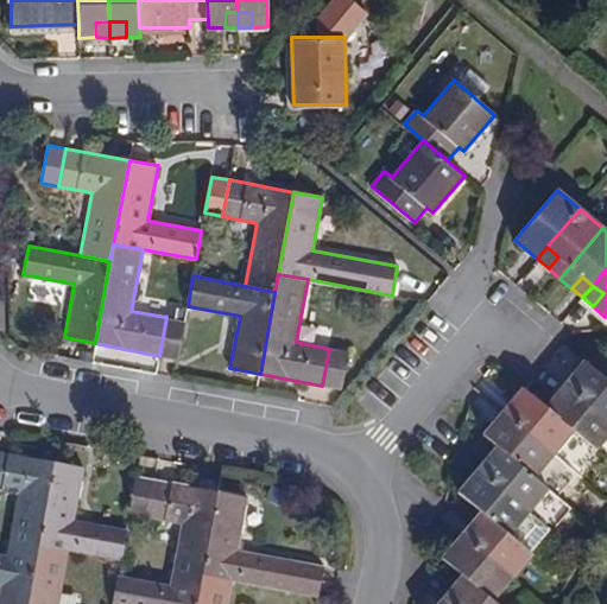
[(184,320),(166,317),(159,356),(177,360),(184,320)]
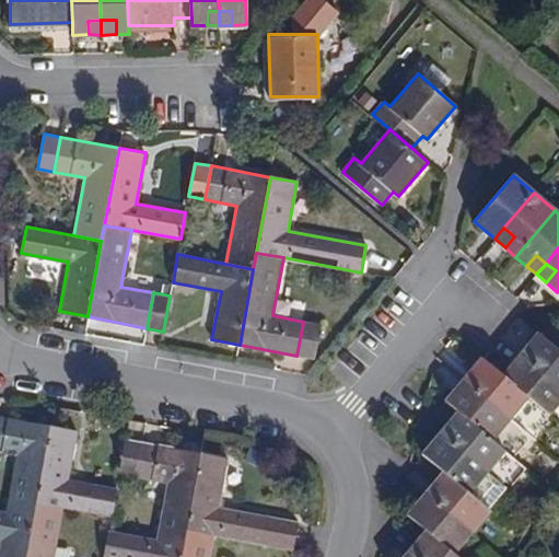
[(303,322),(297,356),(314,359),(321,324),(303,322)]
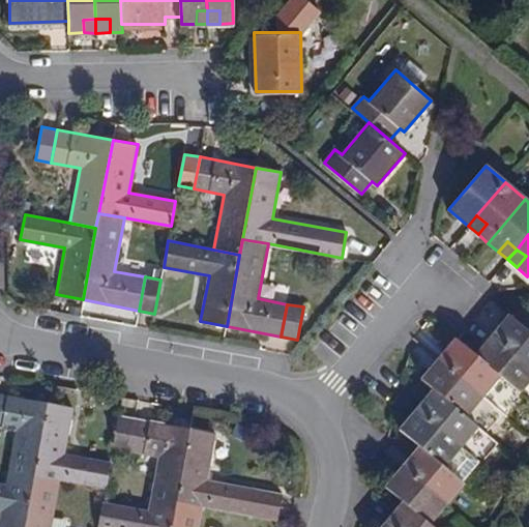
[(502,344),(528,366),(528,331),(508,315),(499,326),(509,334),(502,344)]
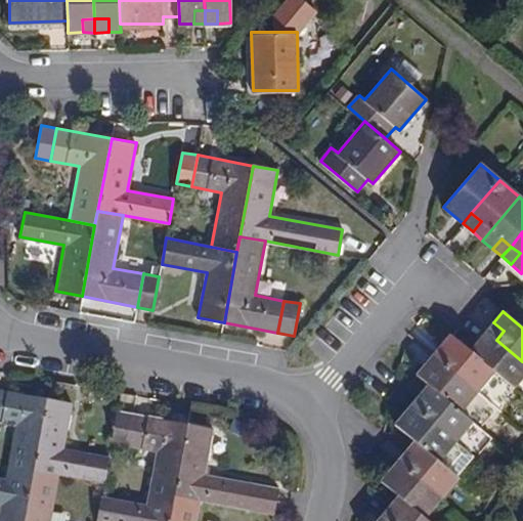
[(487,331),(496,340),(504,331),(493,322),(487,331)]
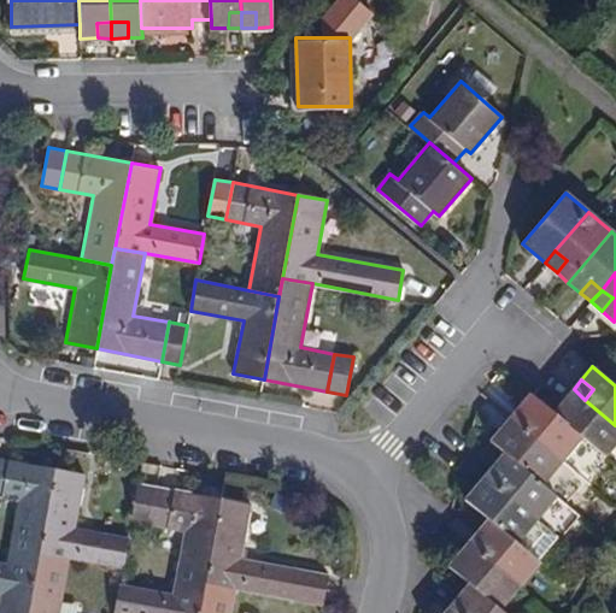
[(575,411),(585,400),(574,389),(563,401),(575,411)]
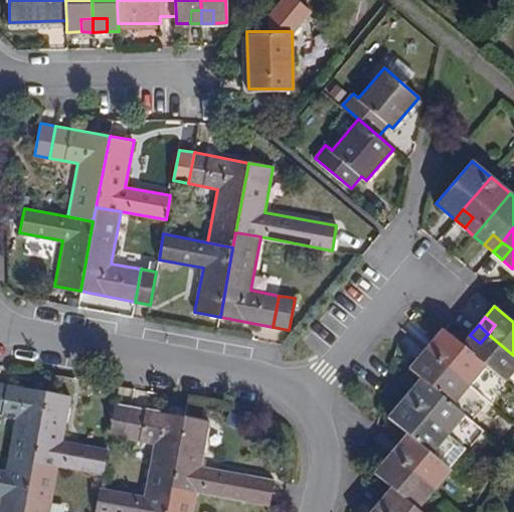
[(436,356),(488,401),(505,381),(462,345),(444,330),(443,328),(434,339),(443,347),(436,356)]
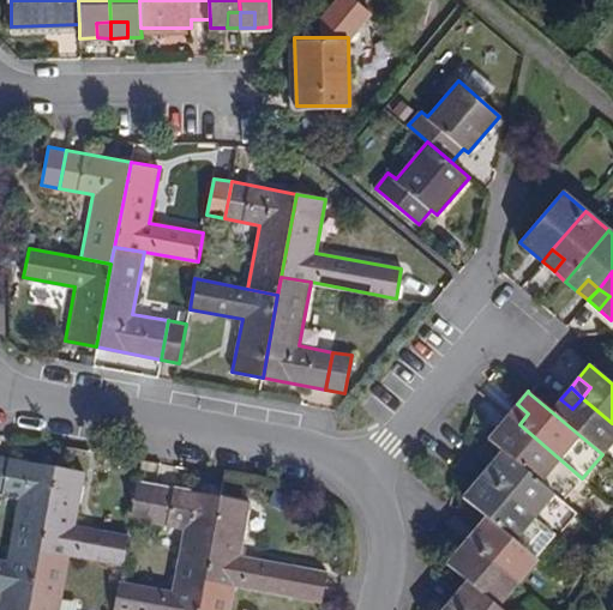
[(560,399),(551,411),(602,454),(612,441),(612,423),(582,398),(572,409),(560,399)]
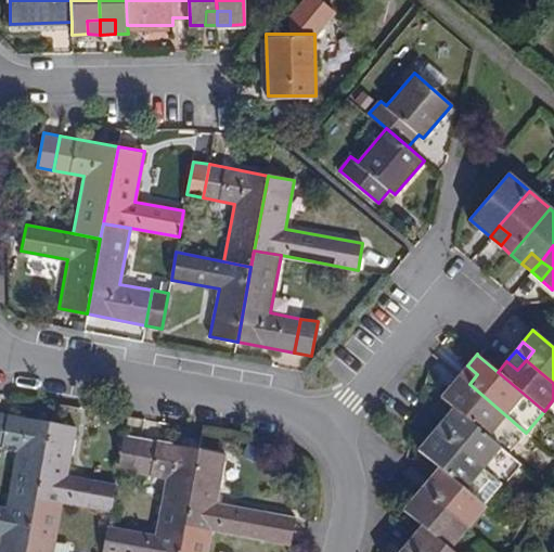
[(467,366),(460,375),(469,384),(477,374),(467,366)]
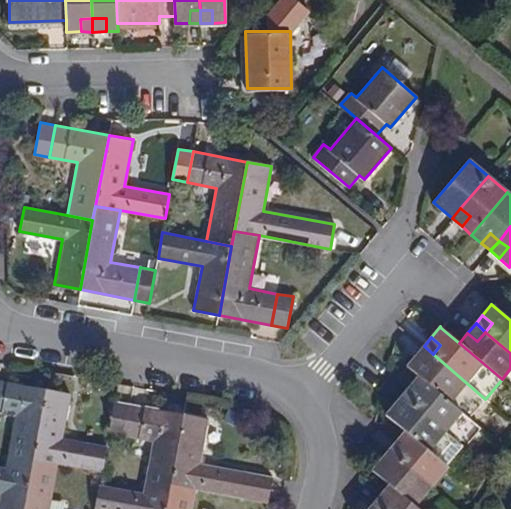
[(433,354),(424,346),(416,355),(426,362),(433,354)]
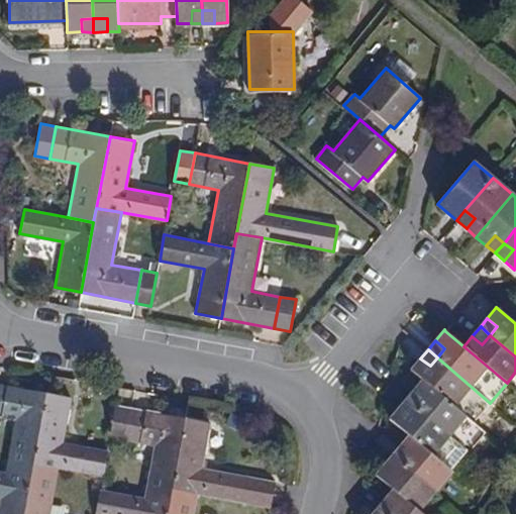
[(411,370),(422,379),(474,423),(490,403),(437,357),(430,366),(420,358),(411,370)]
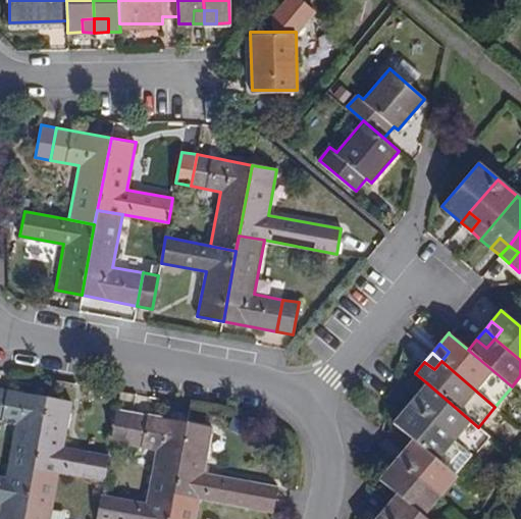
[(420,411),(473,457),(490,436),(478,427),(426,382),(417,394),(427,402),(420,411)]
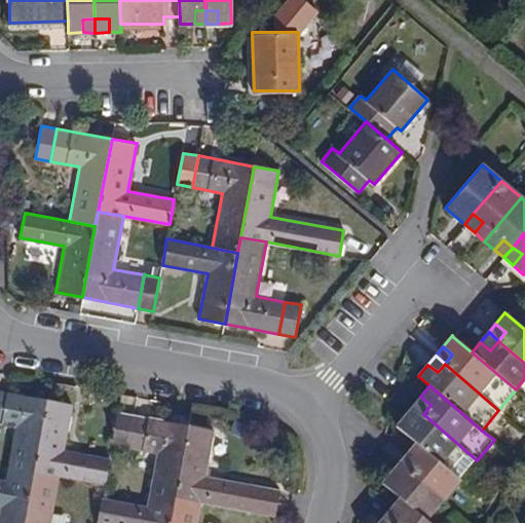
[(6,481),(32,486),(34,471),(47,400),(0,389),(0,424),(16,427),(6,481)]
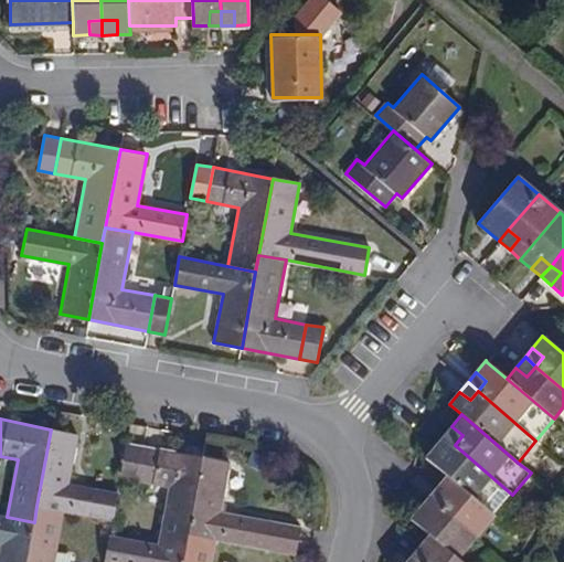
[(451,426),(444,436),(455,445),(463,435),(451,426)]
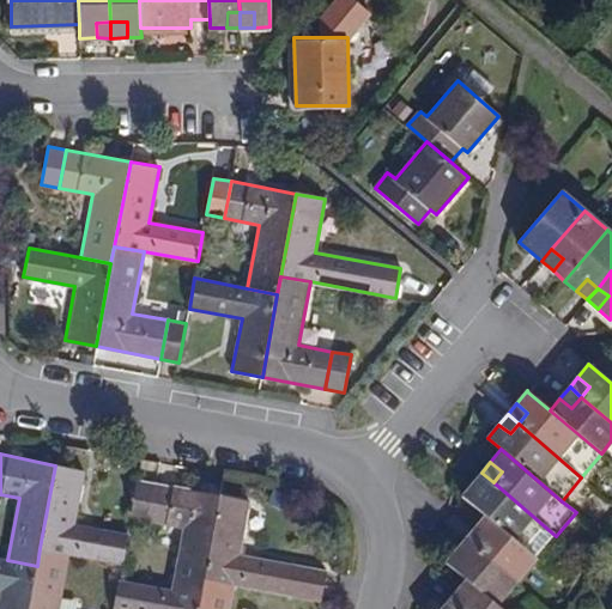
[(55,466),(40,548),(70,554),(121,564),(127,535),(74,525),(84,470),(55,466)]
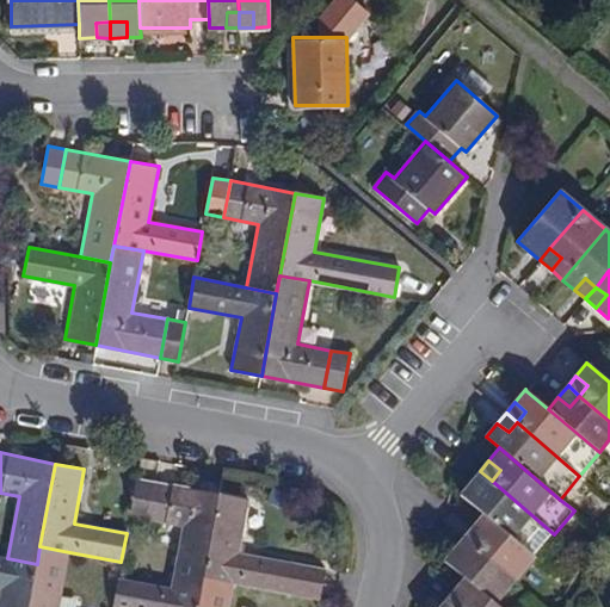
[(492,481),(480,471),(472,481),(484,491),(492,481)]
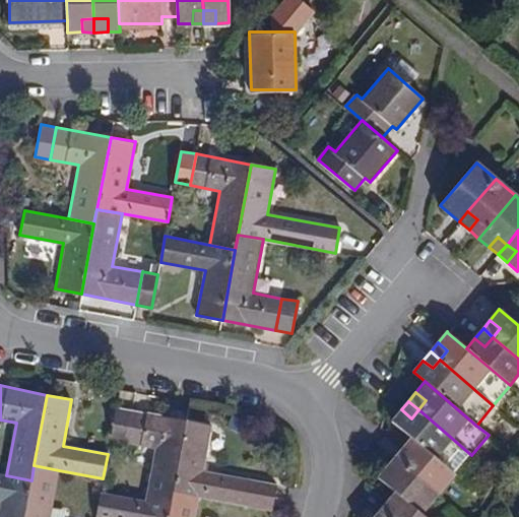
[(126,444),(132,410),(116,407),(110,441),(126,444)]
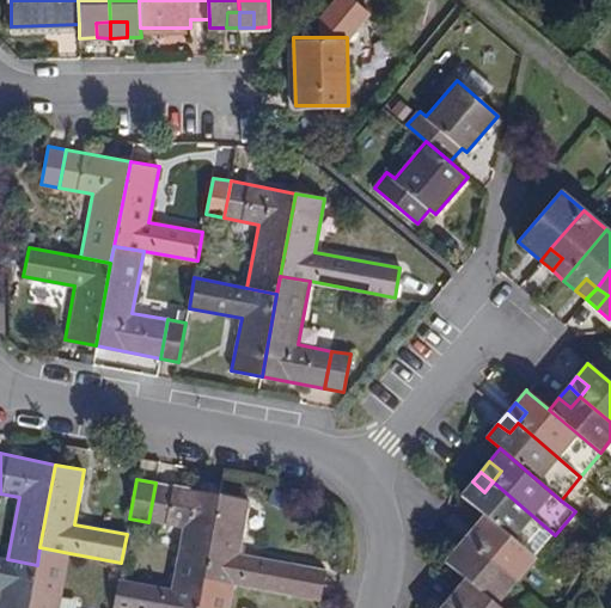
[(555,535),(493,481),(484,492),(472,481),(462,496),(484,515),(536,559),(555,535)]
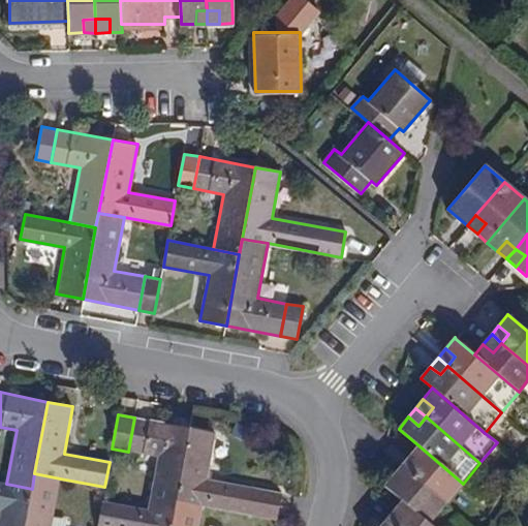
[(189,428),(134,418),(128,452),(158,457),(148,511),(174,516),(177,499),(189,428)]
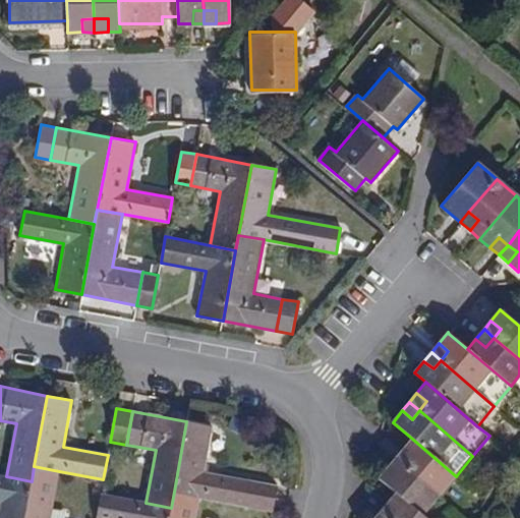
[(186,421),(174,492),(199,497),(274,511),(277,486),(204,473),(212,426),(186,421)]
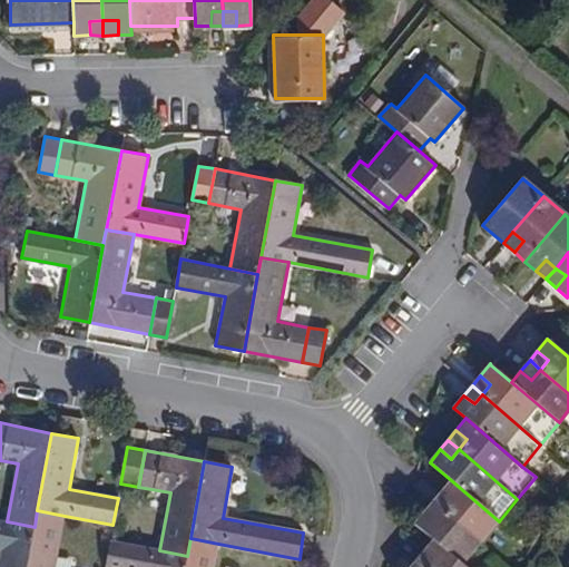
[(480,543),(499,521),(451,480),(442,491),(452,500),(444,511),(480,543)]
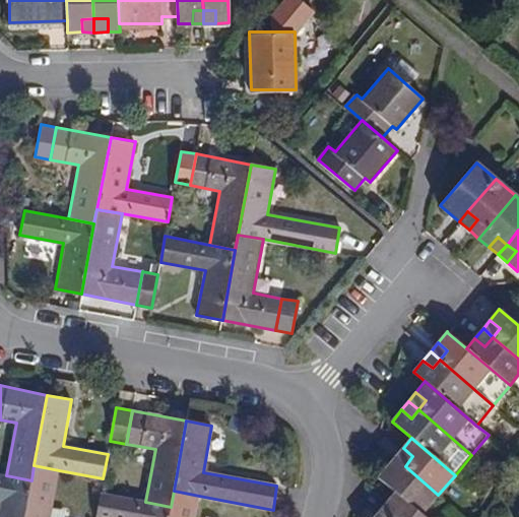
[(394,458),(405,466),(412,456),(403,448),(394,458)]
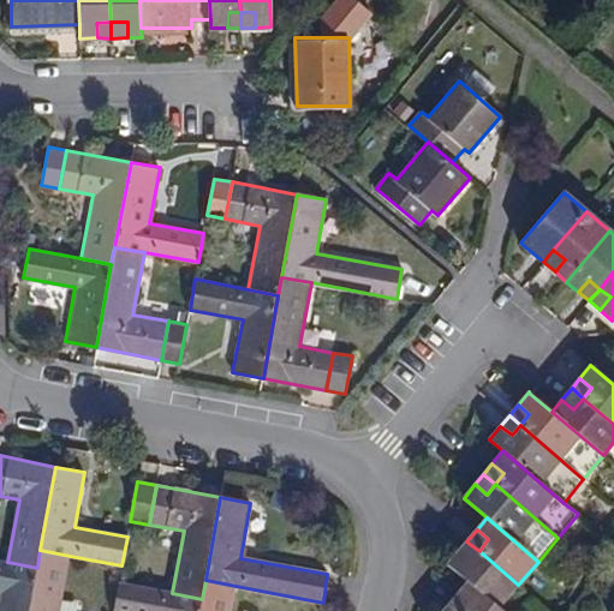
[(471,561),(480,551),(466,541),(459,551),(471,561)]
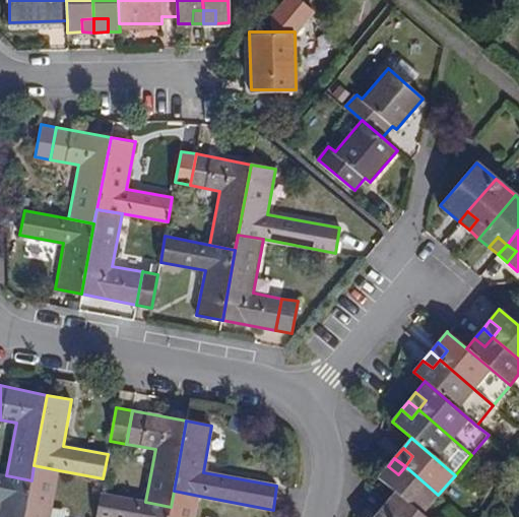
[(31,480),(23,516),(64,516),(66,511),(52,508),(59,470),(34,465),(31,480)]
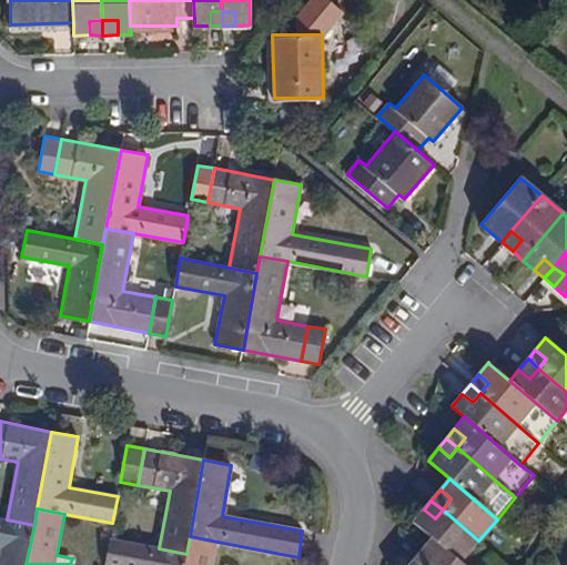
[(478,541),(443,510),(435,518),(424,510),(413,522),(432,537),(461,562),(478,541)]
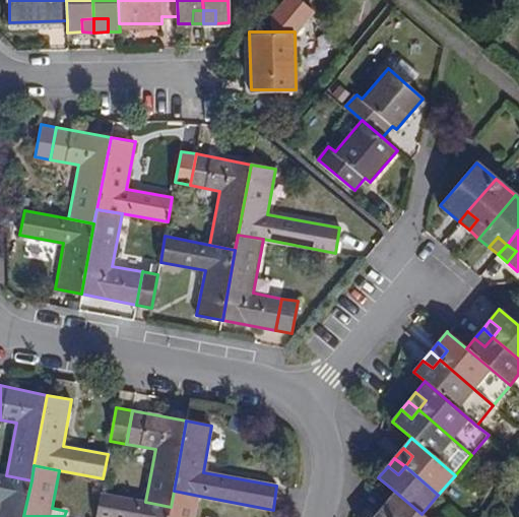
[(23,516),(31,480),(6,475),(0,473),(0,501),(2,502),(0,511),(0,516),(23,516)]
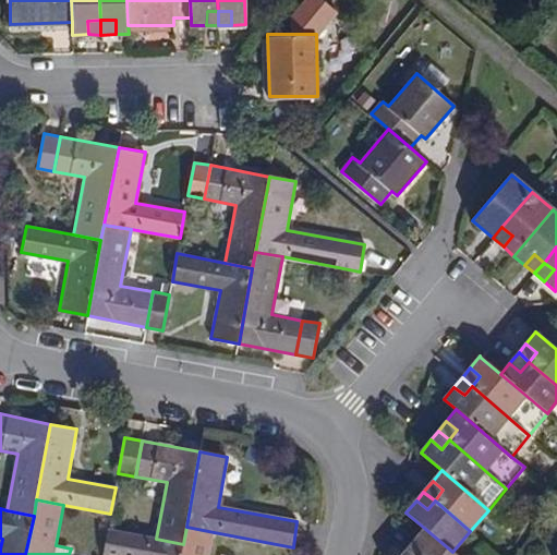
[(181,554),(208,554),(214,532),(186,527),(183,544),(181,554)]
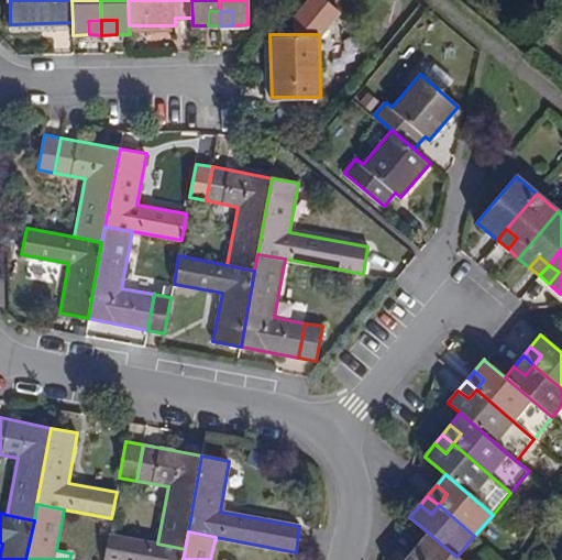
[(460,559),(456,557),(428,533),(418,544),(430,552),(423,559),(460,559)]
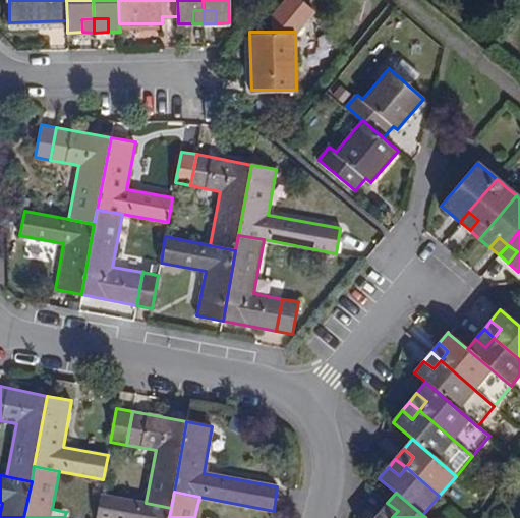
[(169,517),(171,508),(146,503),(101,494),(96,517),(169,517)]
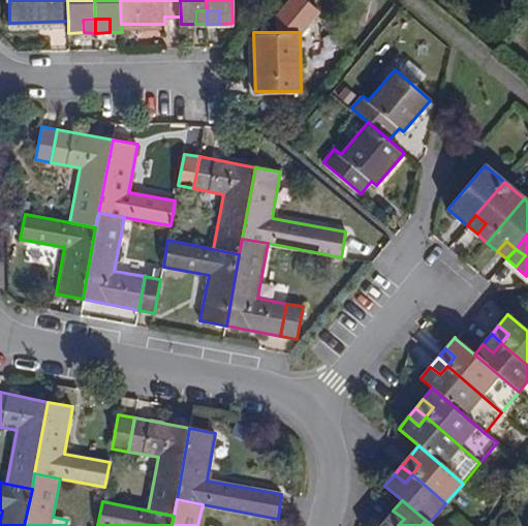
[(385,521),(392,525),(398,525),(404,519),(393,511),(385,521)]
